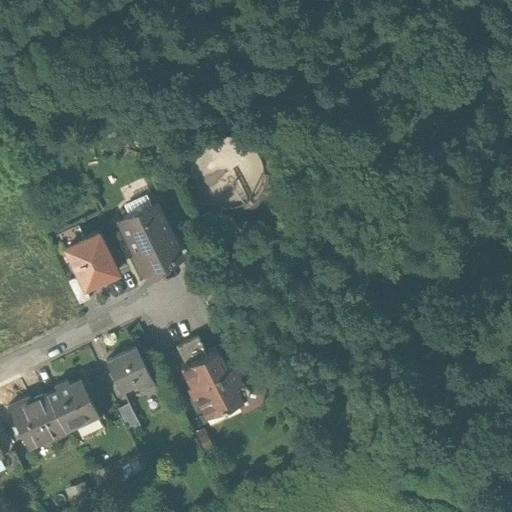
[(155,205),(119,223),(136,257),(146,252),(154,270),(174,260),(170,251),(176,248),(155,205)]
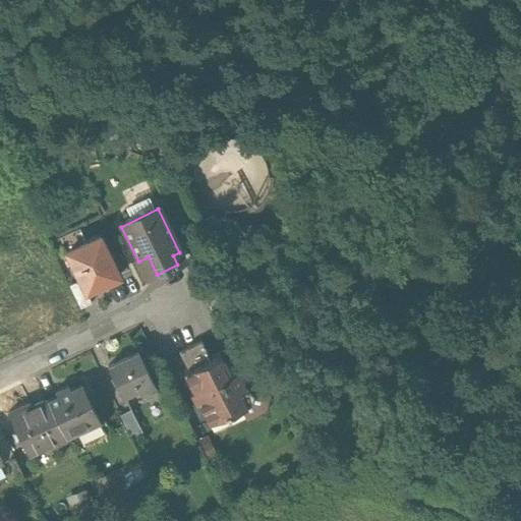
[(99,238),(66,254),(79,282),(85,295),(119,279),(99,238)]
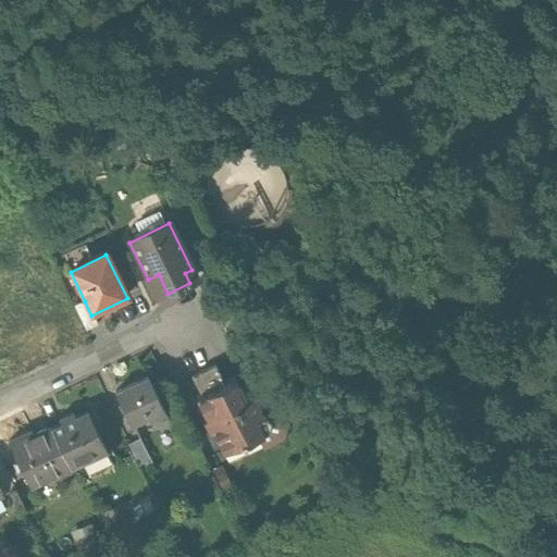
[(85,301),(73,308),(86,333),(97,326),(91,316),(85,301)]
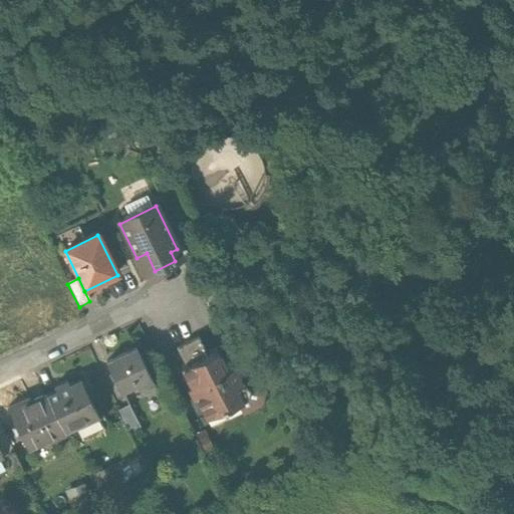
[(199,337),(176,348),(185,365),(208,354),(199,337)]
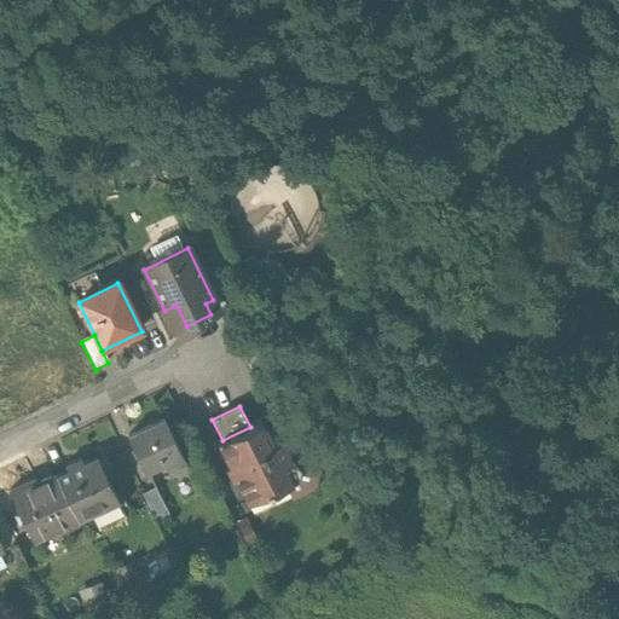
[(223,440),(218,444),(230,467),(225,469),(231,481),(236,480),(248,504),(284,486),(293,502),(316,490),(319,472),(301,468),(289,456),(289,447),(283,443),(287,440),(275,416),(250,427),(223,440)]
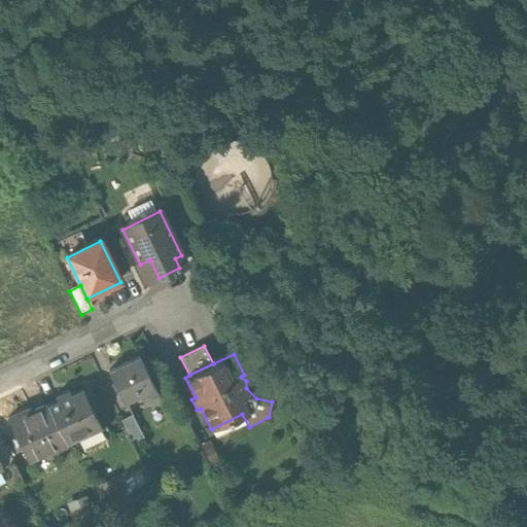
[(139,358),(109,373),(124,403),(153,389),(139,358)]
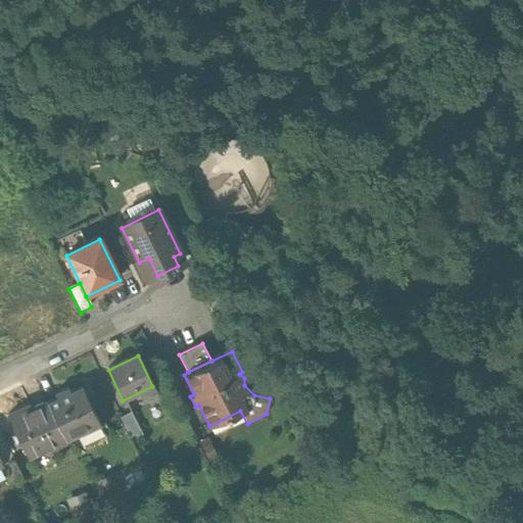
[(80,387),(69,392),(67,388),(54,395),(56,398),(45,405),(64,443),(87,433),(91,442),(104,436),(80,387)]
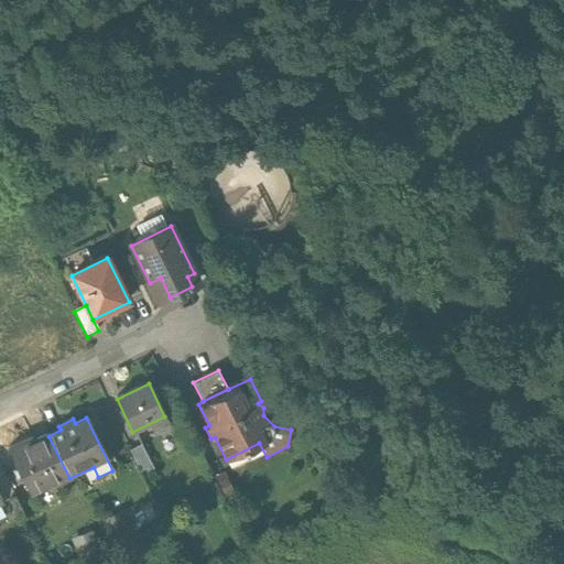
[(49,436),(33,444),(31,440),(7,452),(29,495),(50,485),(51,487),(69,478),(49,436)]
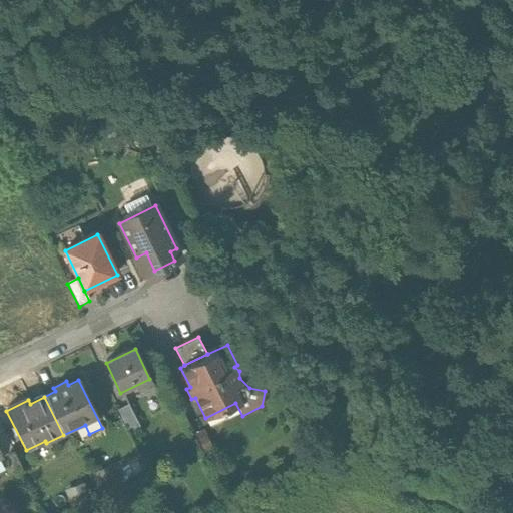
[(13,453),(0,426),(0,453),(2,458),(13,453)]
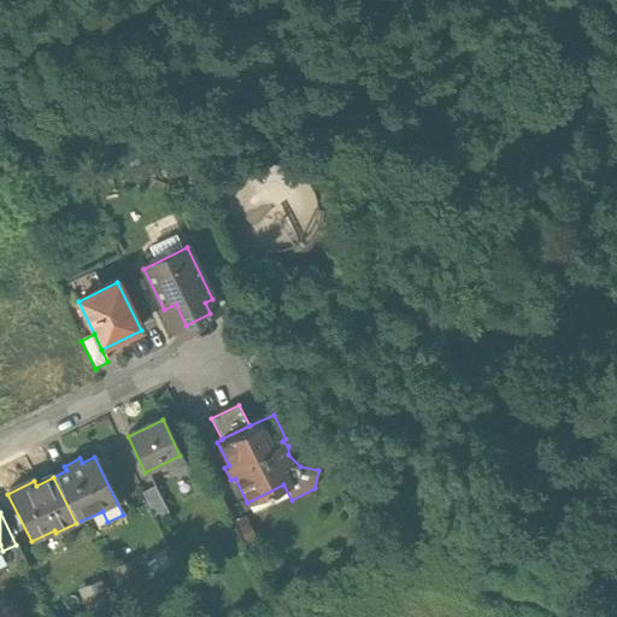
[(252,540),(245,521),(235,526),(242,544),(252,540)]
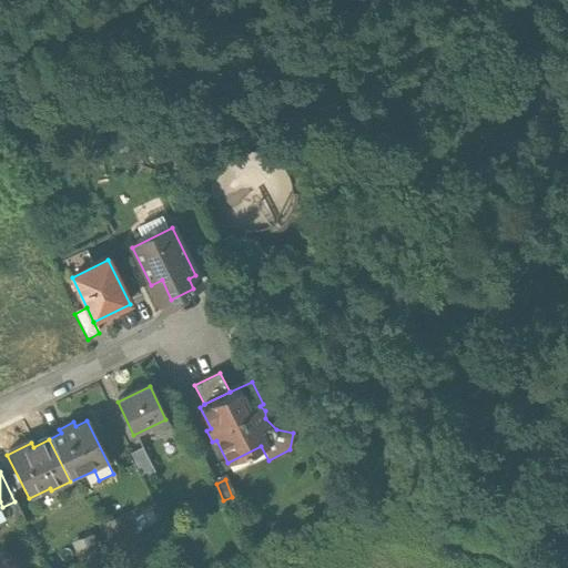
[(121,520),(104,529),(117,553),(133,545),(121,520)]
